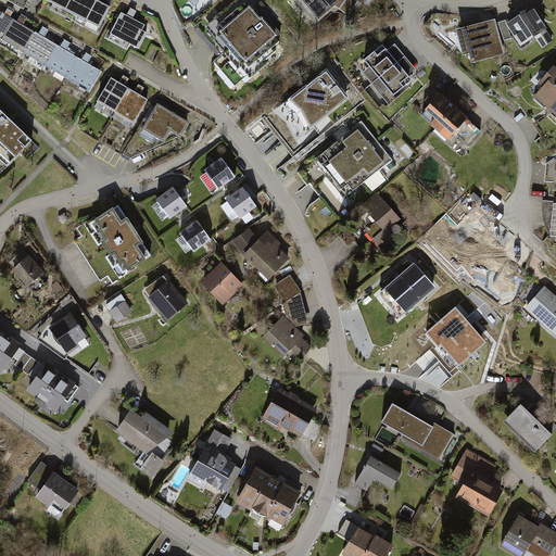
[(77,15),(84,0),(67,0),(64,8),(77,15)]
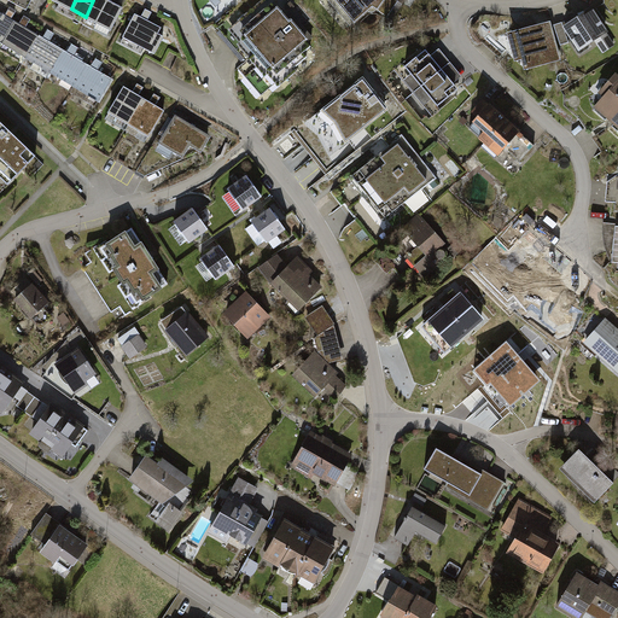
[(117,33),(128,10),(116,4),(117,0),(109,0),(110,0),(108,0),(93,0),(86,17),(117,33)]
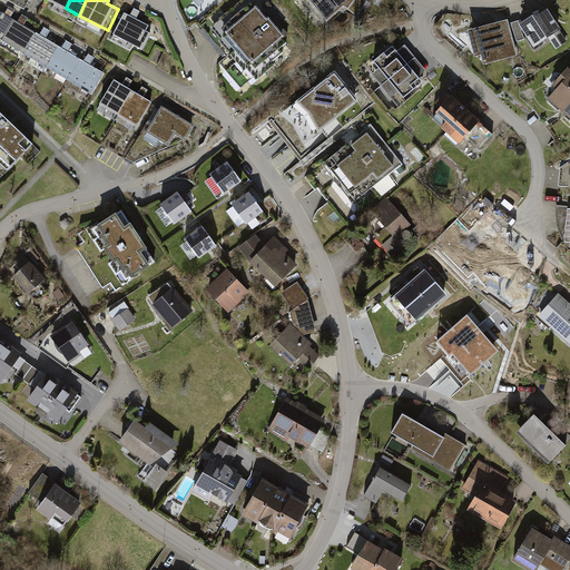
[(256,0),(236,0),(204,28),(239,70),(285,32),(256,0)]
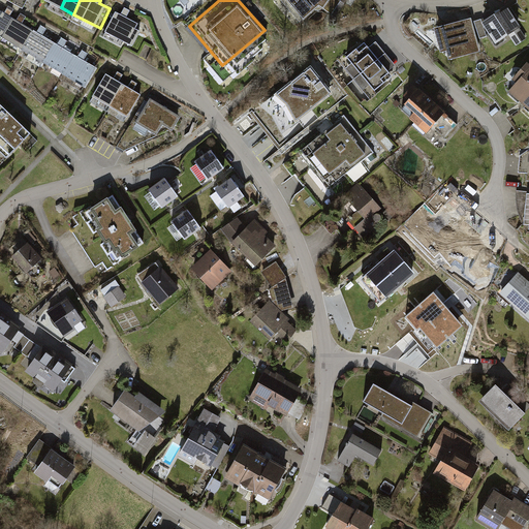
[(294,0),(286,7),(298,22),(316,5),(319,8),(329,1),(327,0),(294,0)]
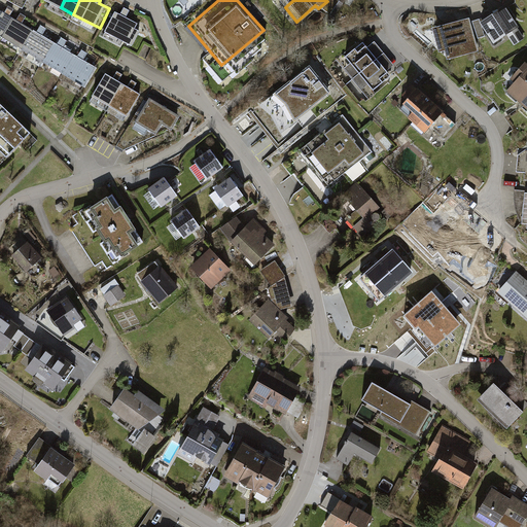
[(502,5),(478,23),(492,43),(504,34),(514,46),(525,38),(502,5)]
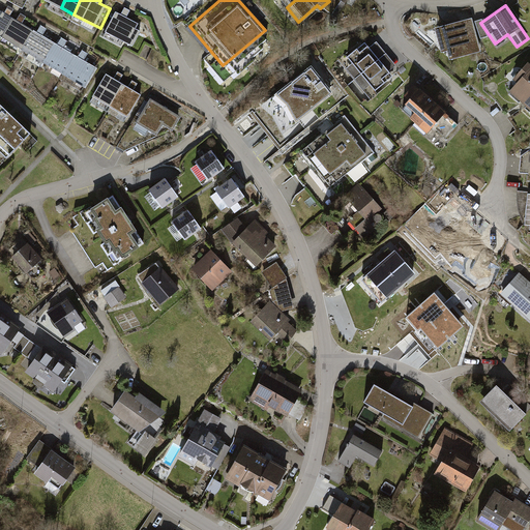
[(0,35),(2,37),(12,19),(9,17),(13,10),(8,6),(4,13),(0,10),(0,35)]
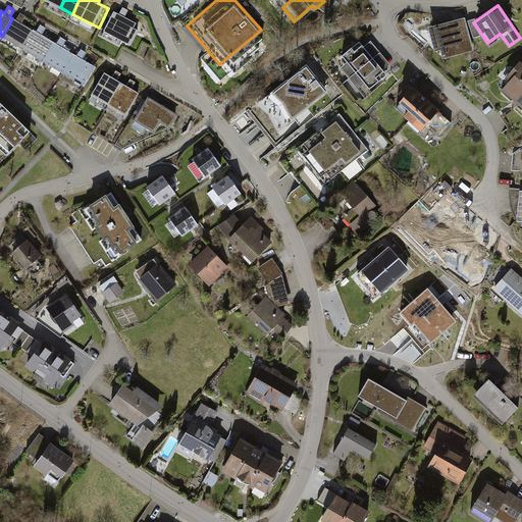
[(122,16),(118,14),(106,39),(124,48),(127,43),(137,47),(143,34),(138,32),(141,24),(128,19),(133,12),(125,9),(122,16)]
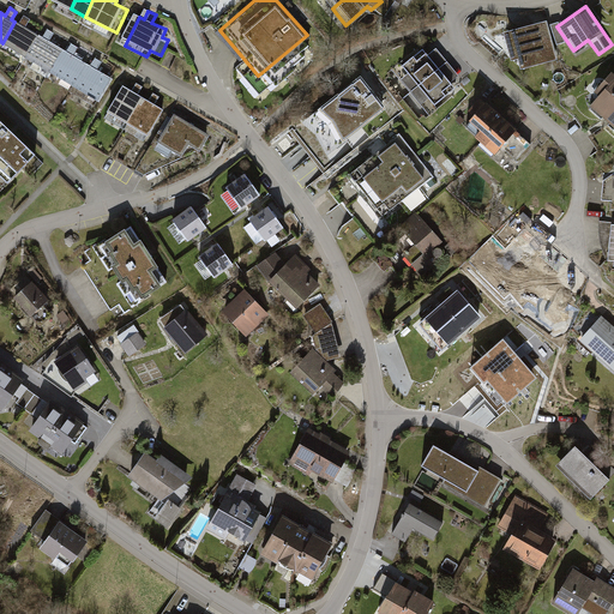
[(25,56),(37,36),(25,29),(30,20),(23,16),(18,24),(14,22),(2,43),(25,56)]
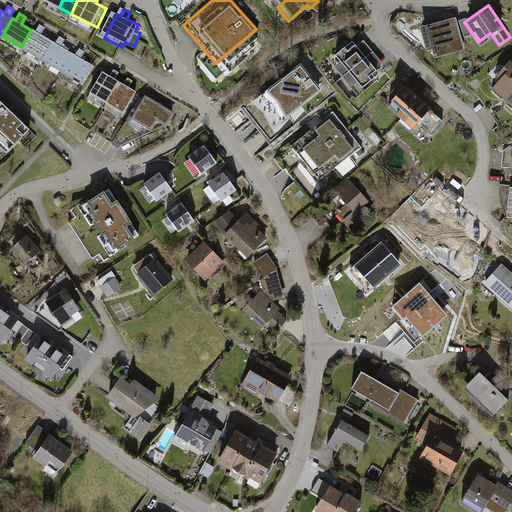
[(455,18),(417,26),(422,49),(430,47),(433,58),(464,51),(455,18)]
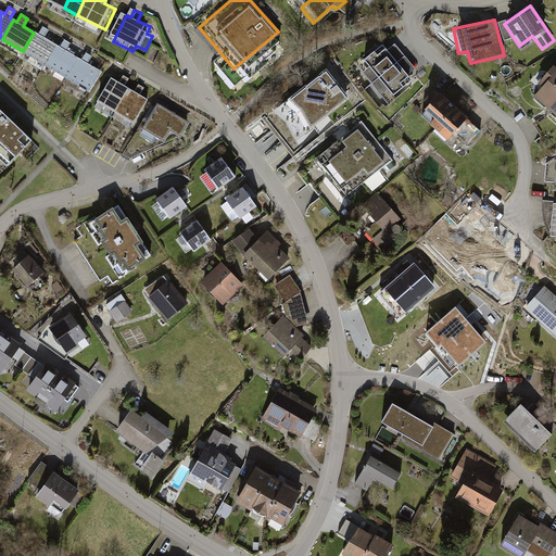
[(46,65),(58,47),(45,39),(49,32),(42,27),(38,35),(34,33),(23,51),(46,65)]
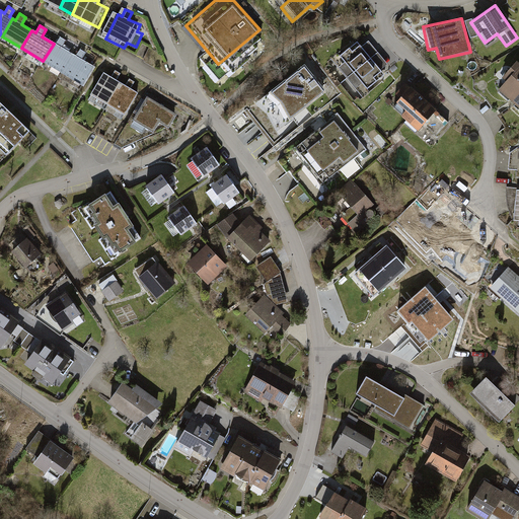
[(63,72),(73,55),(62,49),(66,42),(60,38),(56,45),(54,44),(43,61),(63,72)]
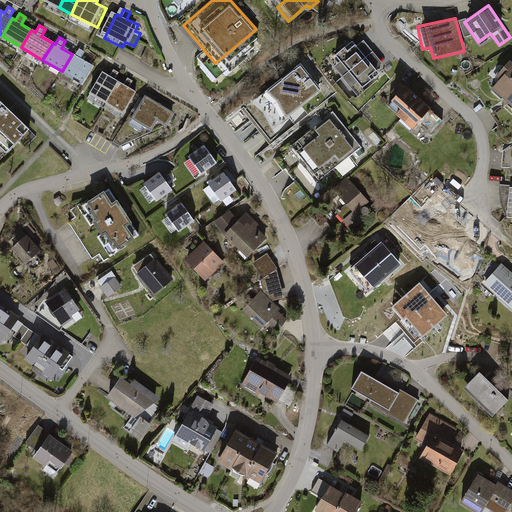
[(353,42),(330,61),(357,93),(378,75),(374,70),(379,65),(361,43),(356,47),(353,42)]
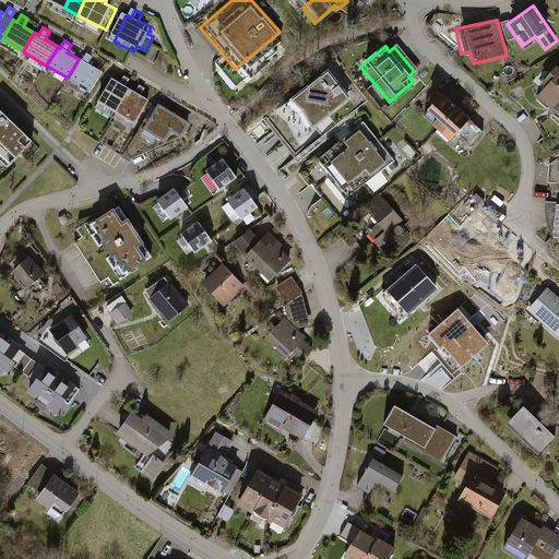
[(90,92),(102,73),(87,64),(93,57),(86,54),(82,61),(79,59),(68,78),(90,92)]
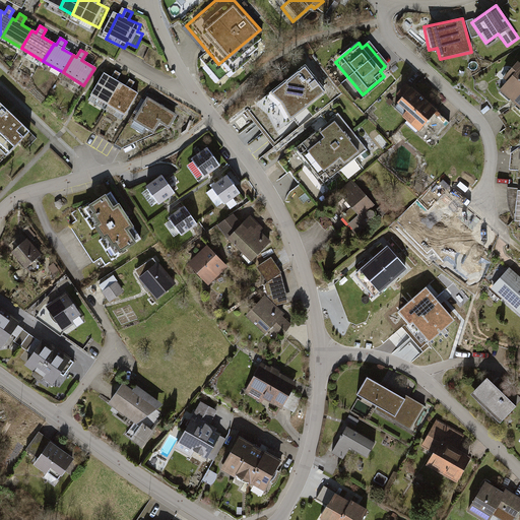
[(519,62),(514,58),(499,76),(502,79),(495,88),(519,110),(519,62)]
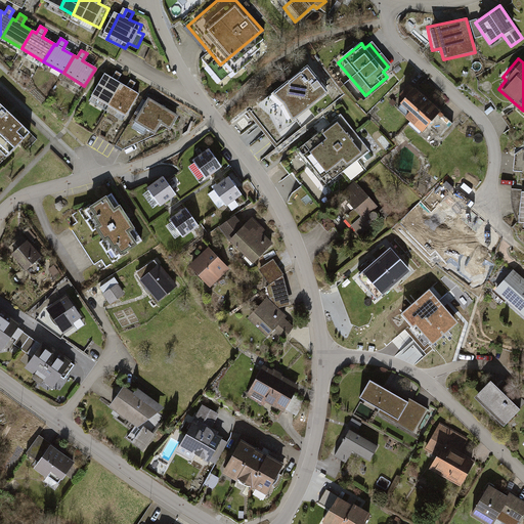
[(328,93),(307,68),(258,106),(269,117),(277,132),(328,93)]
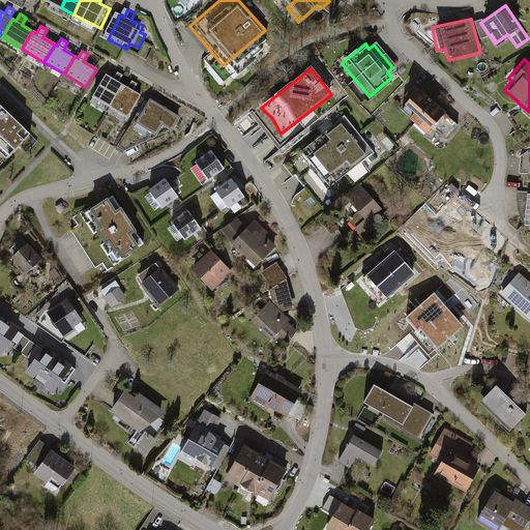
[(111,113),(127,86),(122,83),(126,78),(120,74),(117,80),(110,76),(93,104),(111,113)]
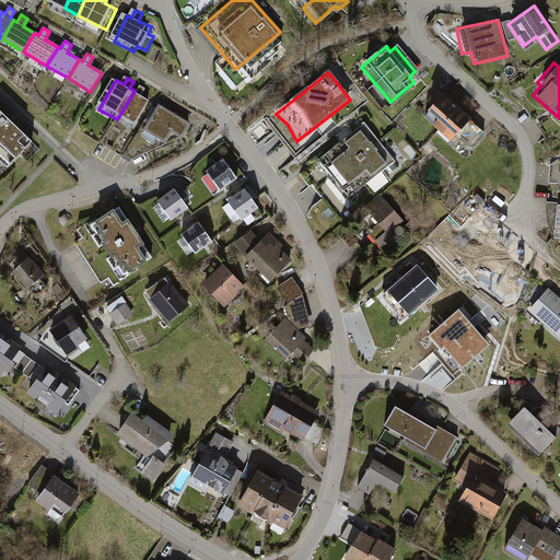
[(136,130),(153,102),(144,97),(149,91),(142,86),(138,93),(135,91),(117,119),(136,130)]
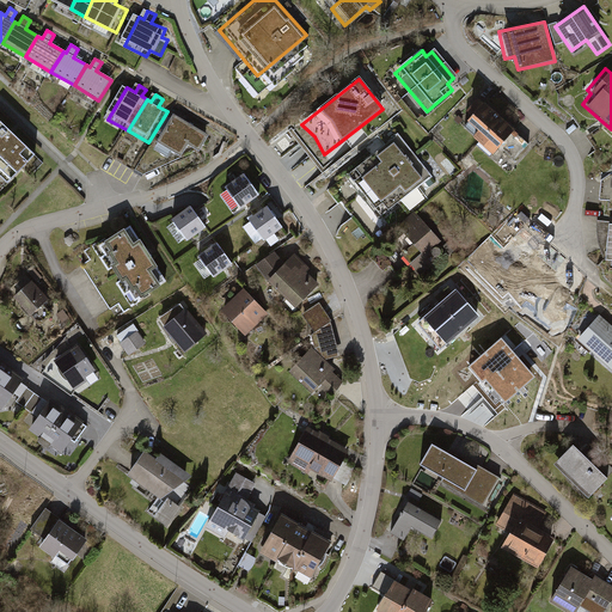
[(514,128),(481,97),(463,116),(475,127),(469,133),(489,153),(514,128)]
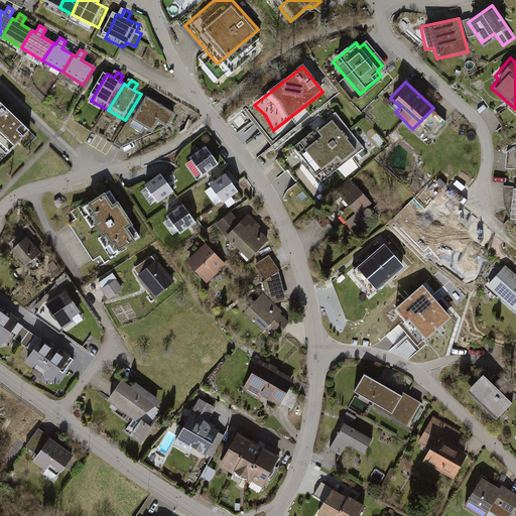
[(181,113),(150,97),(148,103),(143,100),(135,115),(140,117),(138,122),(158,132),(163,123),(173,129),(181,113)]
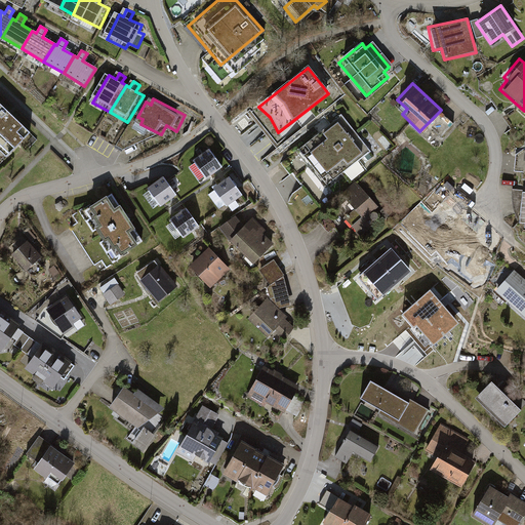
[(0,103),(0,149),(7,156),(30,132),(10,113),(0,103)]
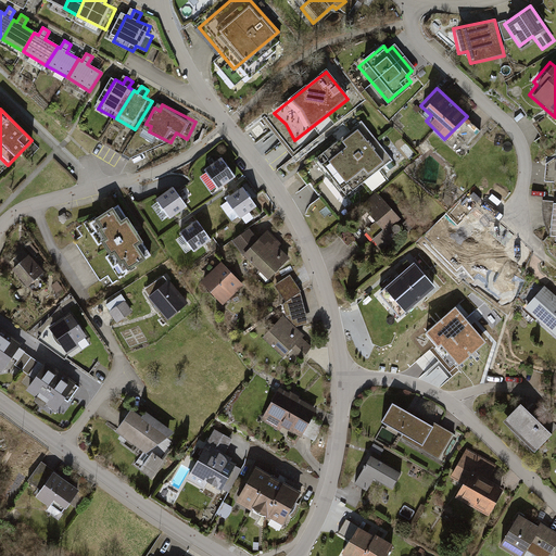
[(358,119),(313,155),(344,197),(391,161),(358,119)]
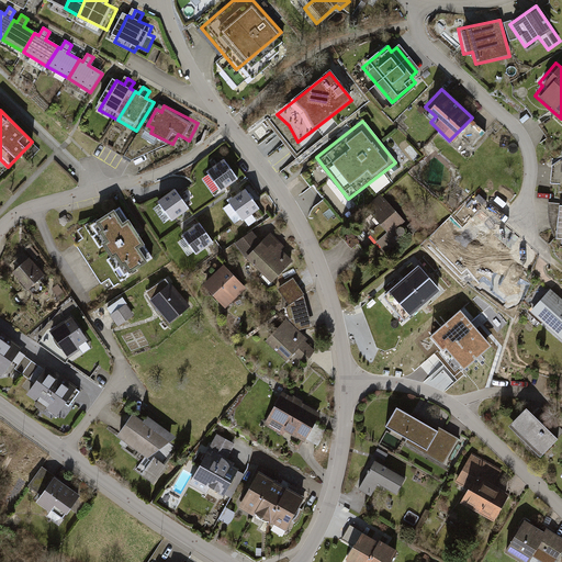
[(206,173),(221,193),(237,182),(224,161),(206,173)]
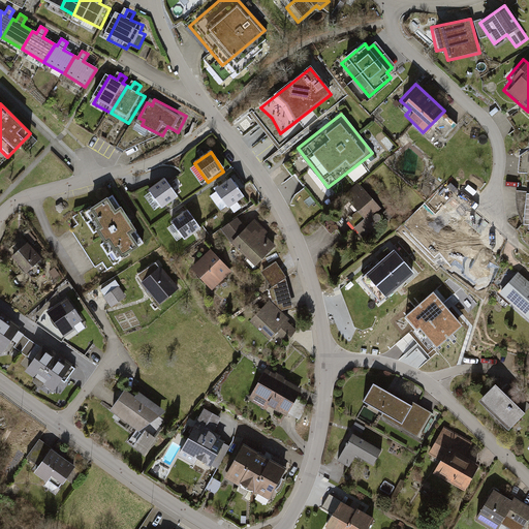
[(164,180),(149,191),(162,210),(174,201),(178,198),(164,180)]
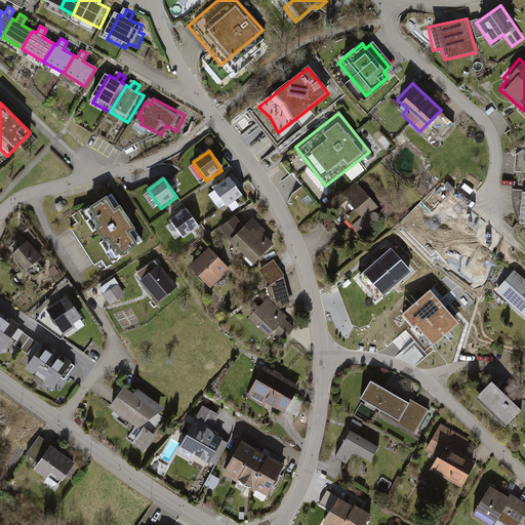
[(230,178),(213,190),(227,208),(243,198),(230,178)]
